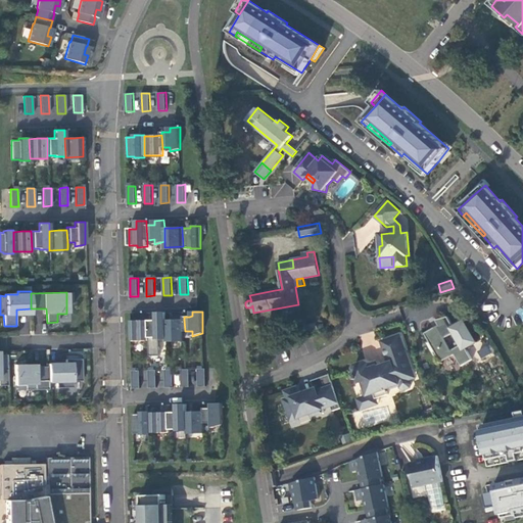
[(168,338),(167,320),(167,313),(156,313),(156,320),(153,321),(149,321),(149,337),(156,337),(156,339),(168,338)]
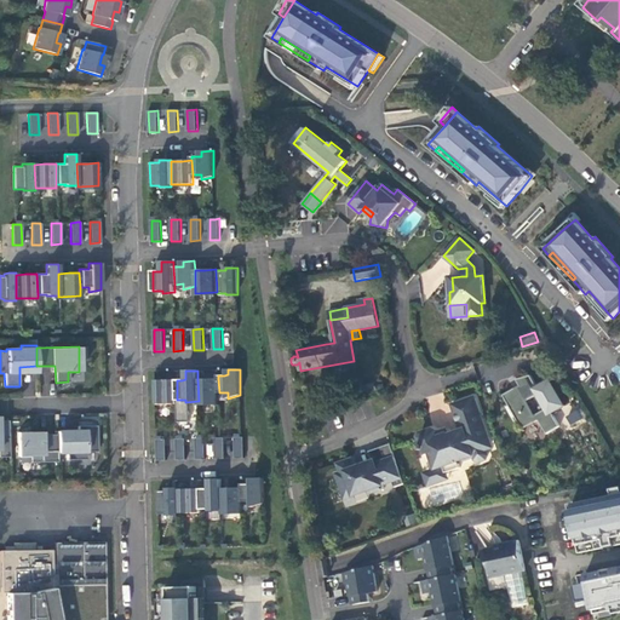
[(561,426),(554,413),(566,406),(551,379),(538,386),(530,375),(517,379),(521,385),(504,395),(523,430),(539,420),(547,434),(561,426)]
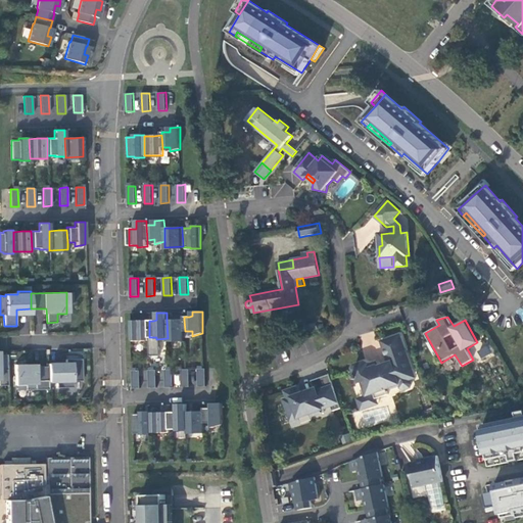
[(185,331),(184,320),(175,320),(167,320),(168,338),(167,339),(185,339),(185,331)]
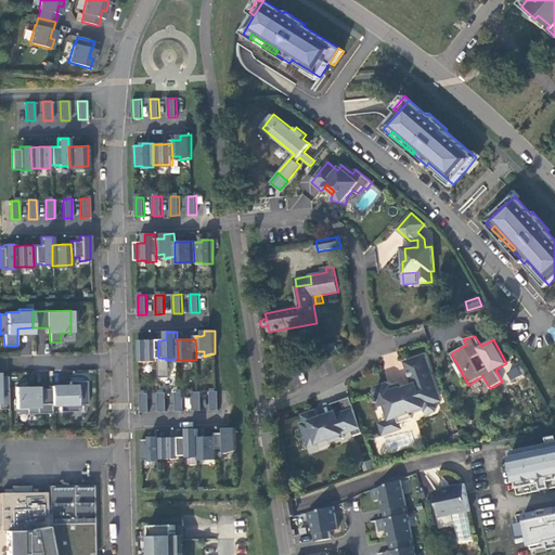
[(158,363),(158,358),(158,340),(149,340),(139,340),(140,363),(158,363)]
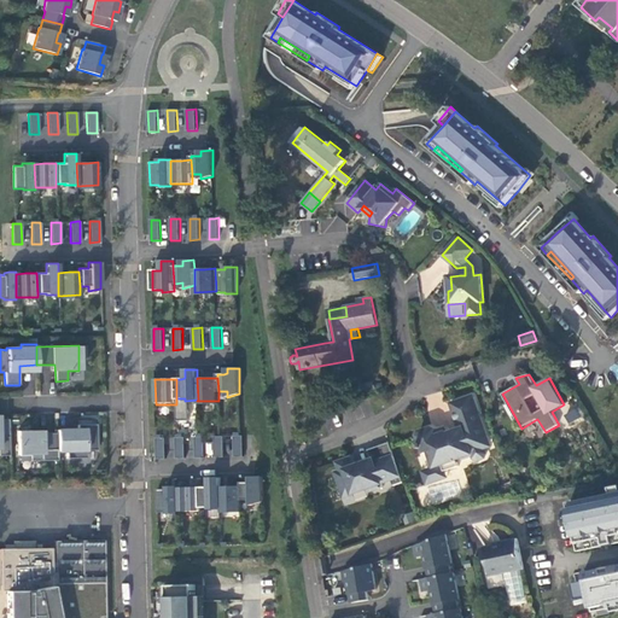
[(363,392),(375,389),(373,383),(362,385),(363,392)]
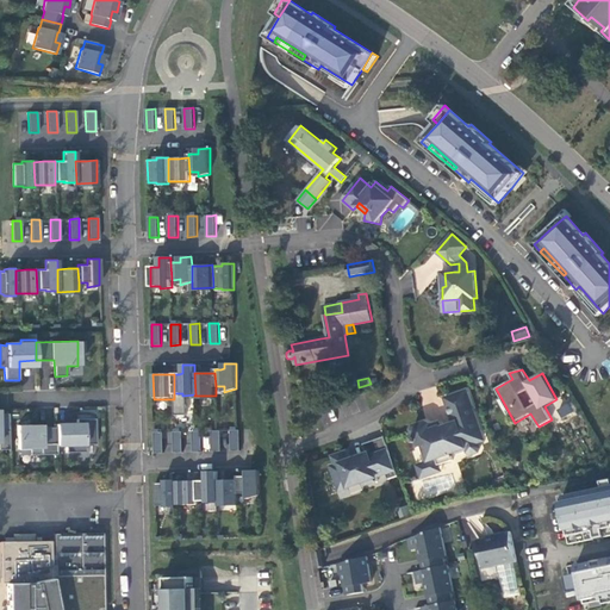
[(440,465),(454,460),(452,454),(467,448),(468,452),(472,454),(479,452),(480,448),(479,442),(478,440),(484,437),(467,391),(444,398),(454,423),(455,428),(444,431),(442,428),(442,427),(433,430),(430,425),(430,424),(427,422),(415,427),(412,430),(415,437),(414,439),(416,443),(417,442),(418,448),(424,446),(430,461),(437,459),(440,465)]
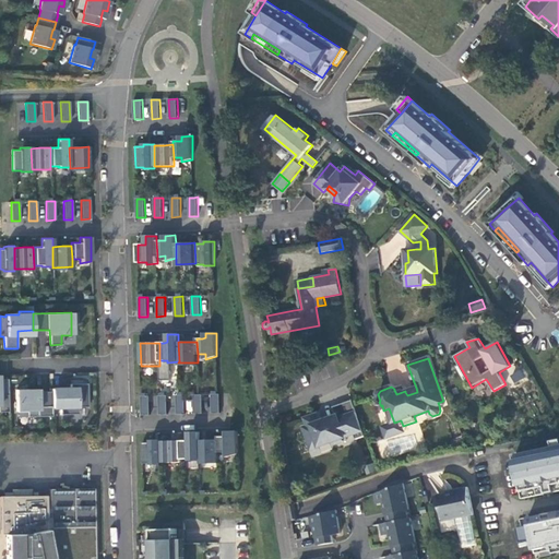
[(86,384),(70,384),(70,391),(64,391),(64,389),(50,389),(51,392),(51,408),(59,407),(59,415),(78,414),(76,407),(87,407),(86,384)]
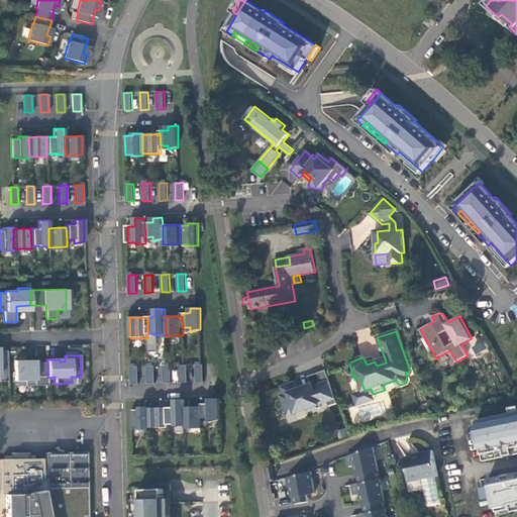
[(29,360),(14,360),(14,381),(24,381),(25,386),(47,385),(47,378),(47,363),(34,363),(29,363),(29,360)]
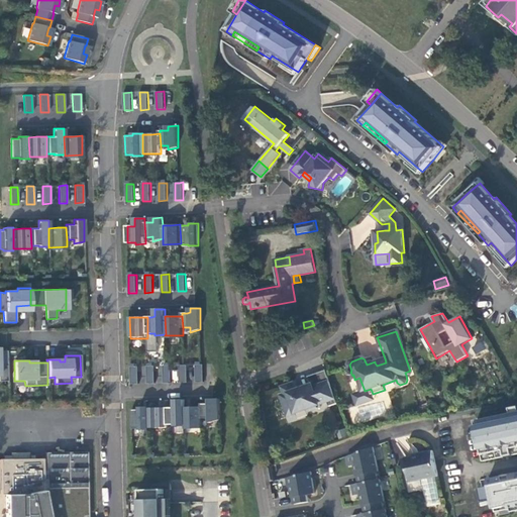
[(187,365),(180,365),(180,383),(188,383),(187,365)]
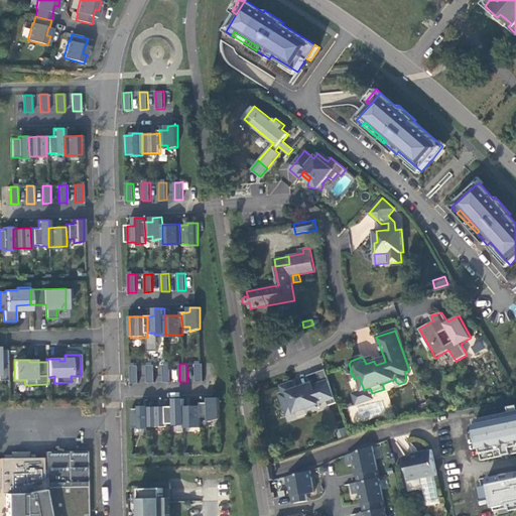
[(203,364),(196,364),(196,382),(204,381),(203,364)]
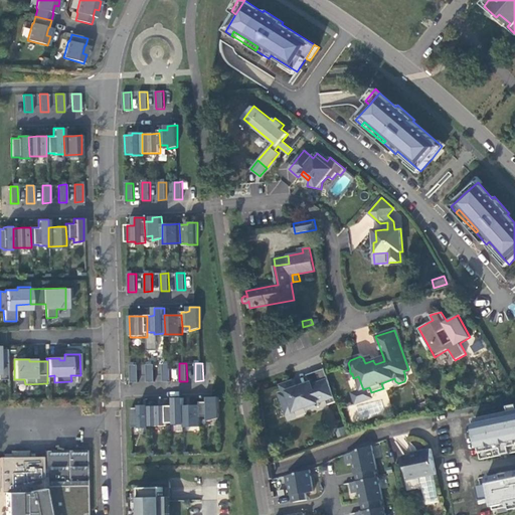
[(154,364),(146,364),(147,382),(155,382),(154,364)]
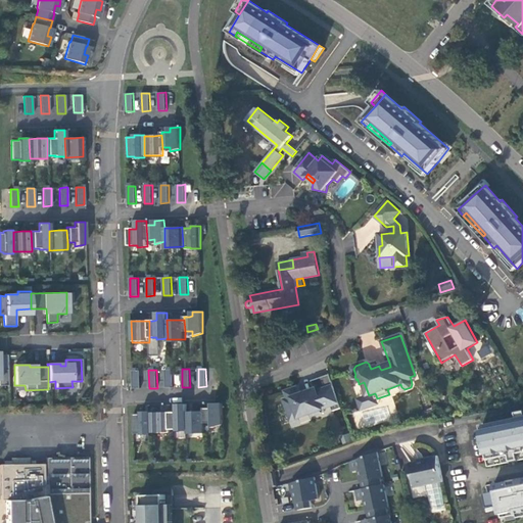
[(173,370),(164,370),(165,387),(174,387),(173,370)]
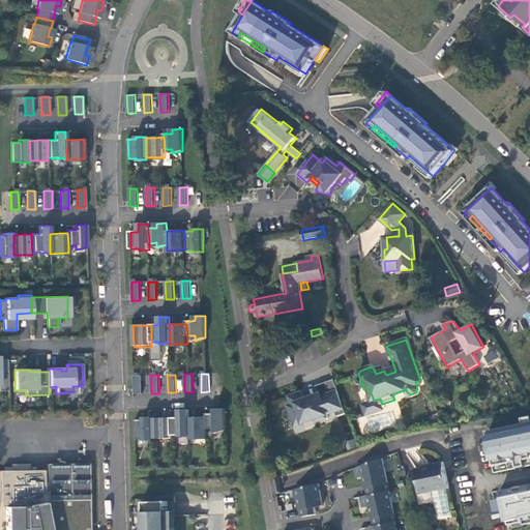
[(142,376),(134,376),(135,393),(143,393),(142,376)]
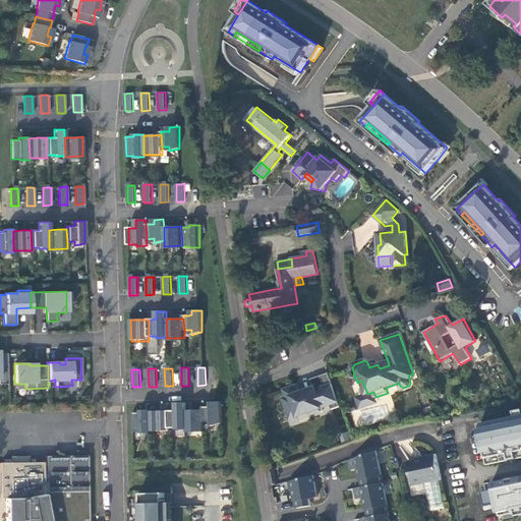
[(332,409),(341,407),(329,373),(310,379),(313,388),(306,390),(307,392),(299,396),(296,386),(284,390),(287,397),(283,398),(288,410),(295,408),(298,416),(309,412),(310,414),(320,411),(319,409),(331,405),(332,409)]
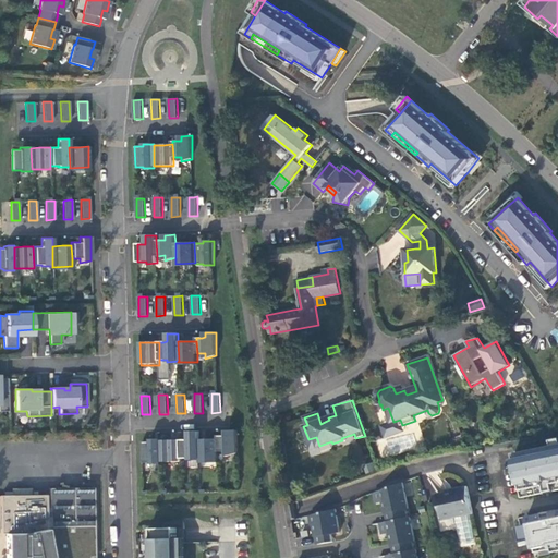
[(400,420),(393,422),(383,426),(386,437),(404,431),(402,425),(400,420)]
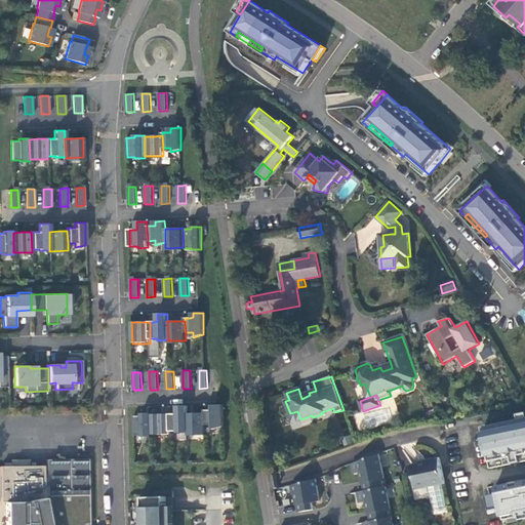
[(205,413),(206,425),(213,425),(213,430),(224,427),(224,405),(213,405),(213,409),(210,410),(205,410),(205,413)]
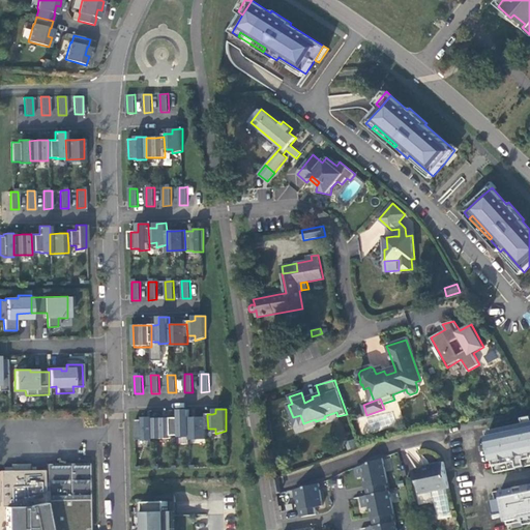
[(189,436),(189,417),(189,410),(179,410),(179,417),(175,418),(171,418),(172,435),(179,435),(179,437),(189,436)]
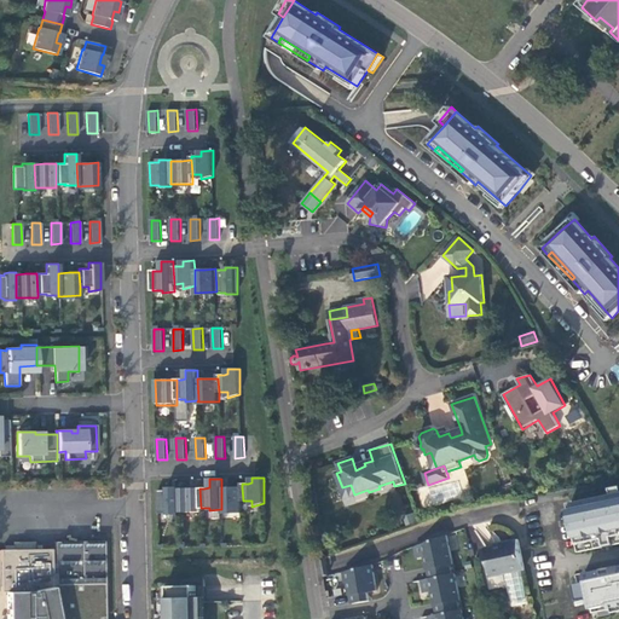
[(346,498),(354,495),(351,485),(342,487),(346,498)]
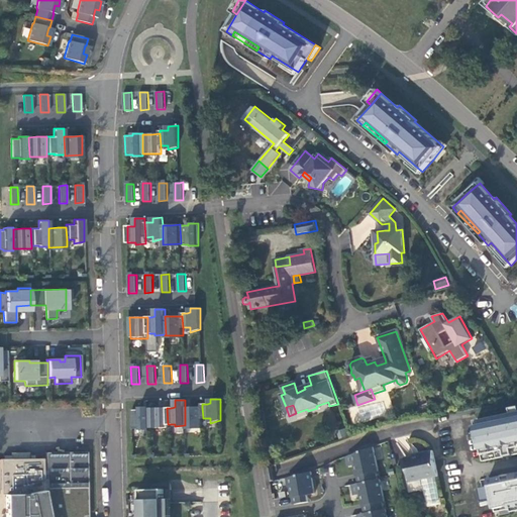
[(430,413),(429,406),(419,408),(421,415),(430,413)]
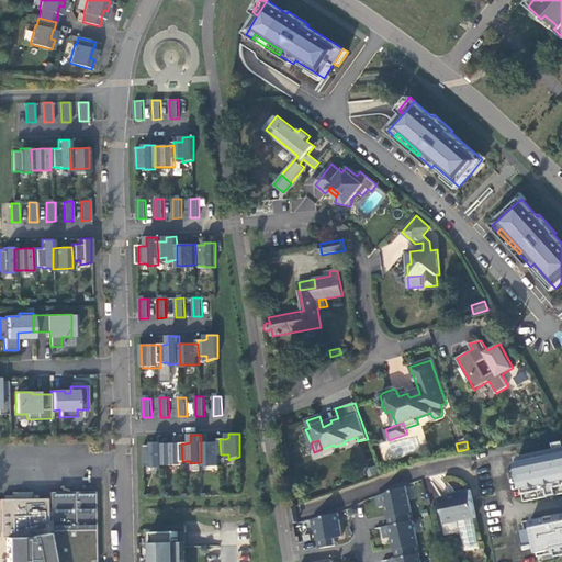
[(163,464),(163,444),(163,442),(156,442),(152,442),(152,445),(143,445),(144,467),(152,467),(152,468),(163,467),(163,464)]
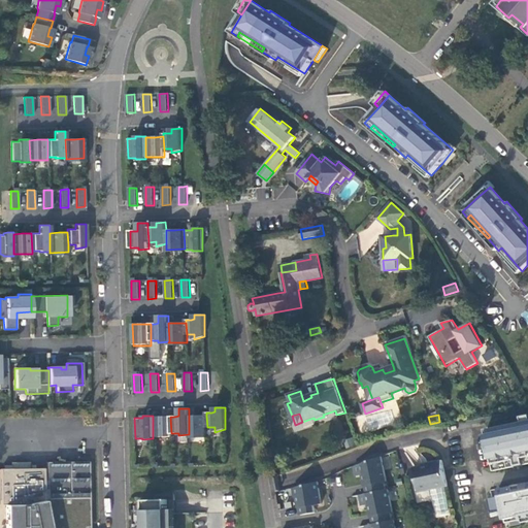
[(207,435),(207,427),(206,416),(199,416),(189,416),(189,434),(189,435),(207,435)]
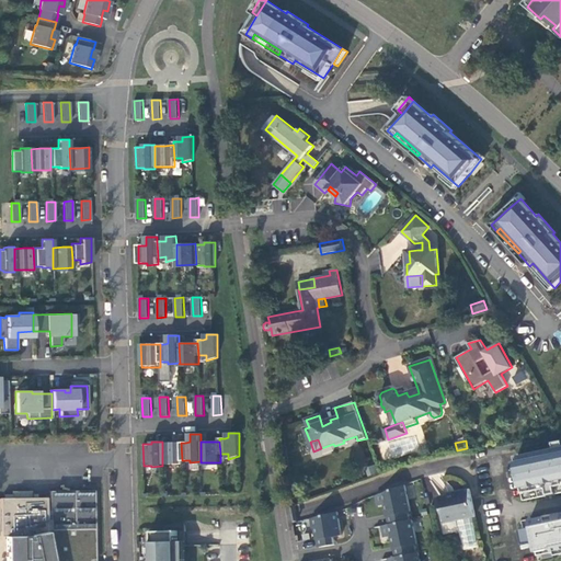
[(182,460),(181,443),(172,443),(162,443),(162,464),(182,464),(182,460)]
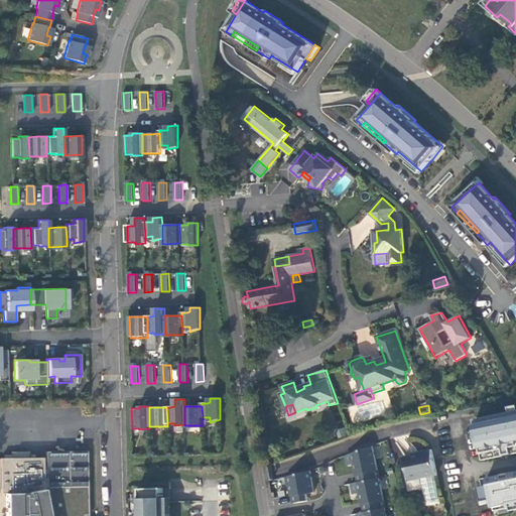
[(515,408),(466,419),(479,463),(515,454),(515,408)]
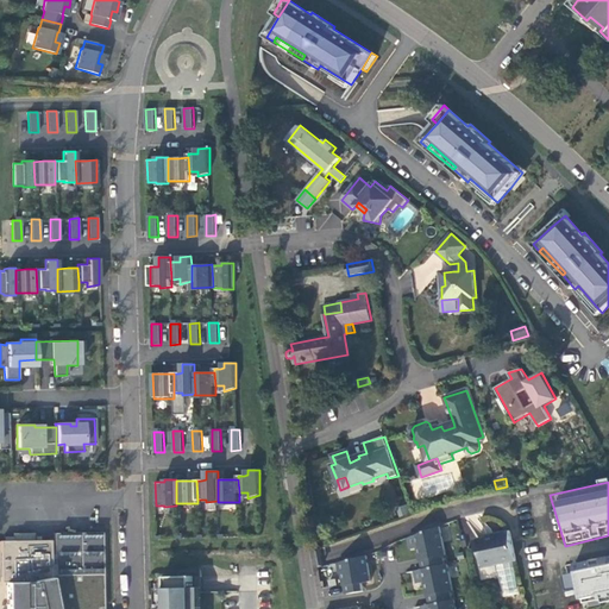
[(419,547),(424,569),(445,565),(444,556),(446,556),(440,526),(409,538),(412,550),(419,547)]
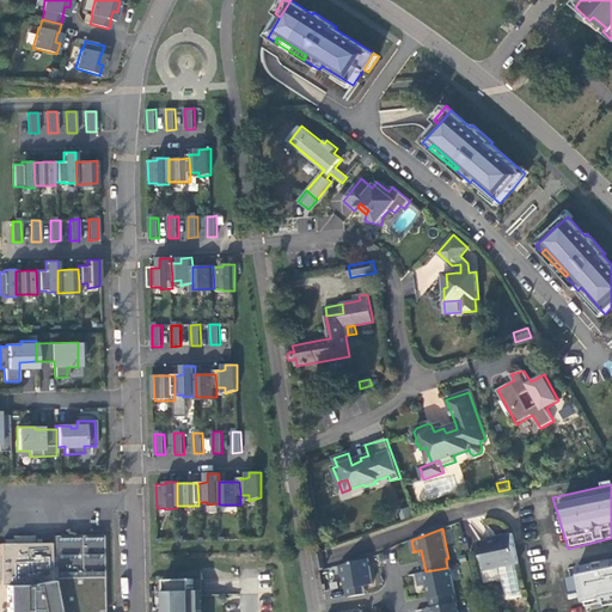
[(519,564),(513,533),(496,537),(496,538),(479,542),(485,570),(487,570),(500,568),(519,564)]
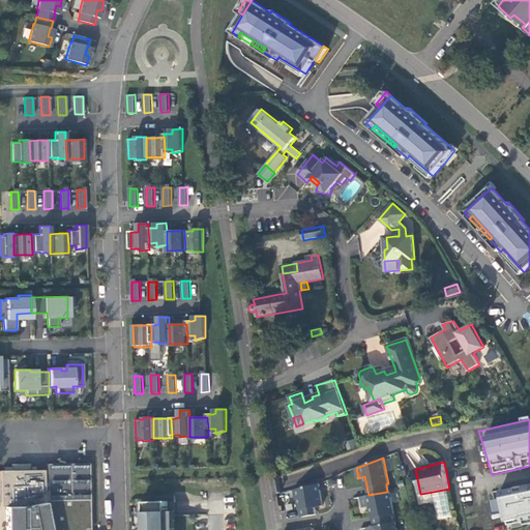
[(89,529),(89,464),(47,464),(48,483),(43,483),(43,470),(0,471),(1,507),(6,506),(6,529),(89,529)]
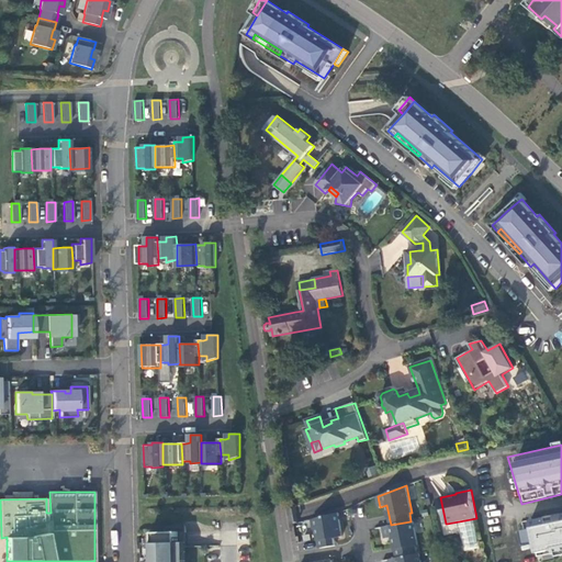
[(561,512),(526,520),(535,561),(538,561),(561,557),(561,512)]
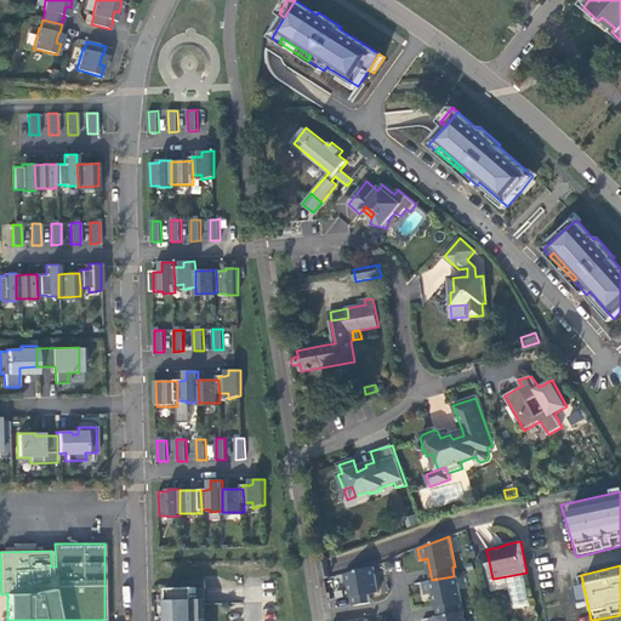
[(351,584),(353,605),(371,603),(370,594),(379,593),(374,567),(346,574),(347,585),(351,584)]
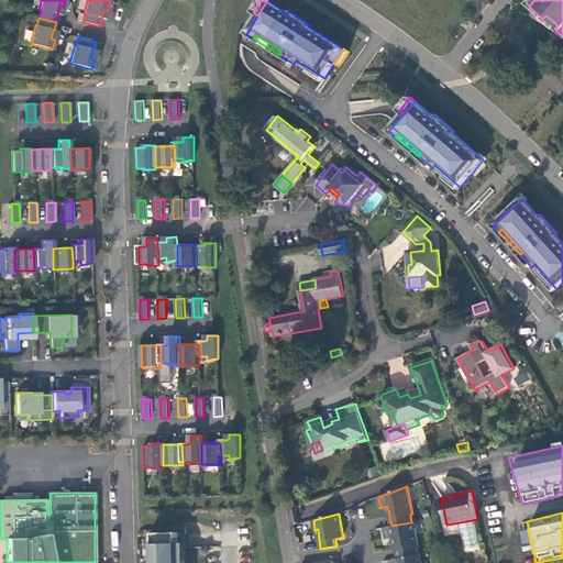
[(392,526),(384,528),(387,539),(394,538),(398,559),(418,554),(417,547),(419,545),(414,521),(411,522),(392,526)]
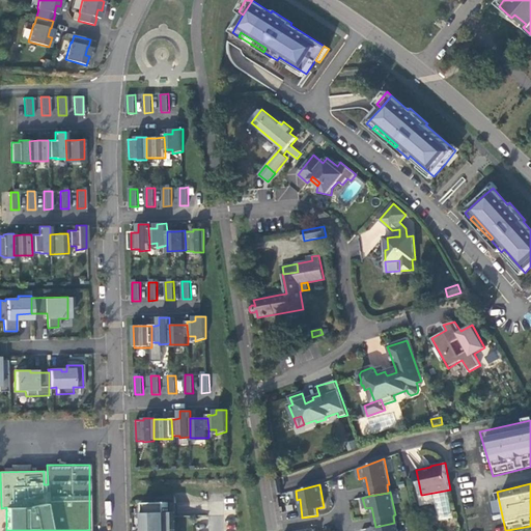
[(434,493),(422,495),(423,501),(426,502),(432,501),(435,498),(434,493)]
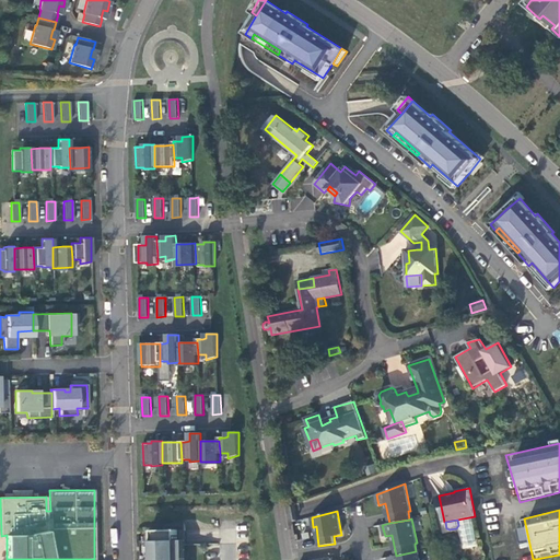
[(518,541),(526,540),(524,527),(516,528),(518,541)]
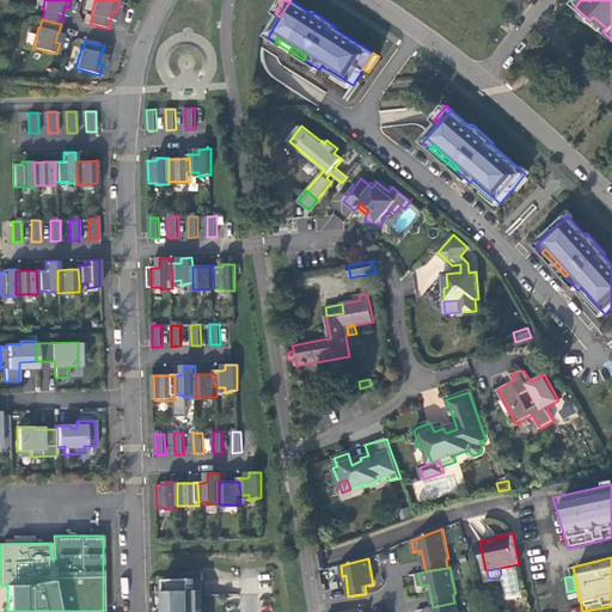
[(194,611),(194,591),(194,579),(167,580),(167,591),(167,611),(194,611)]
